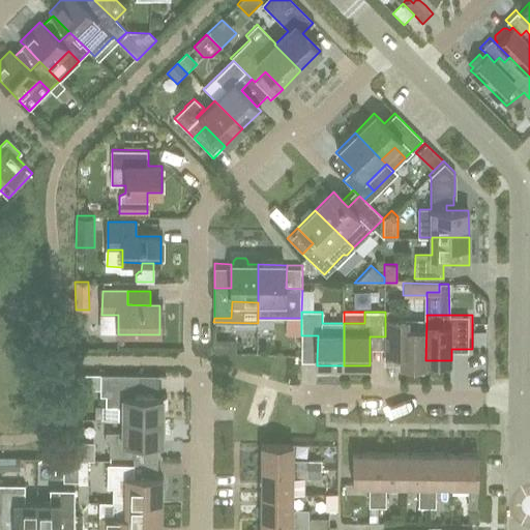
[(301,318),(285,318),(285,335),(301,335),(301,318)]
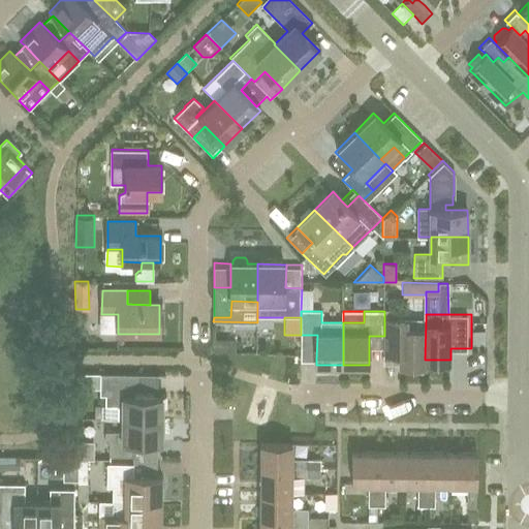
[(425,360),(426,317),(391,317),(387,317),(387,344),(384,344),(384,346),(384,352),(400,352),(400,363),(400,364),(411,364),(411,368),(413,371),(423,371),(425,368),(425,365),(425,360)]
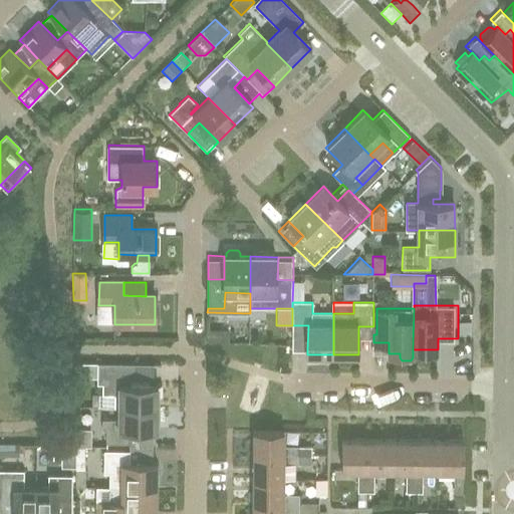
[(308,325),(292,325),(292,344),(292,348),(307,349),(308,325)]
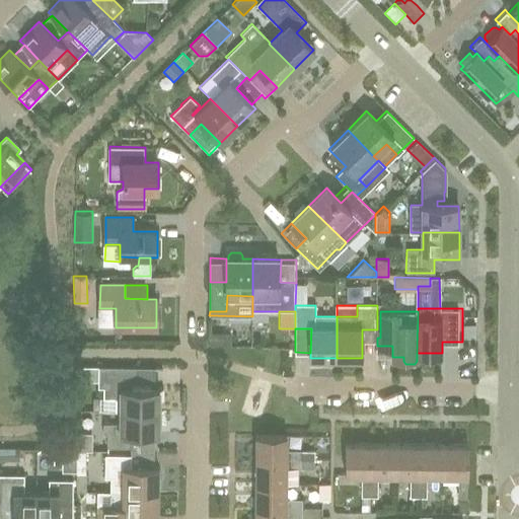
[(377,338),(377,329),(362,329),(362,340),(377,340),(377,338)]
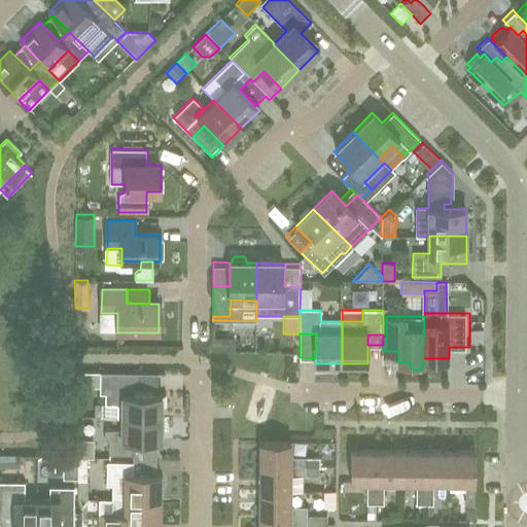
[(398,351),(383,351),(383,361),(398,361),(398,351)]
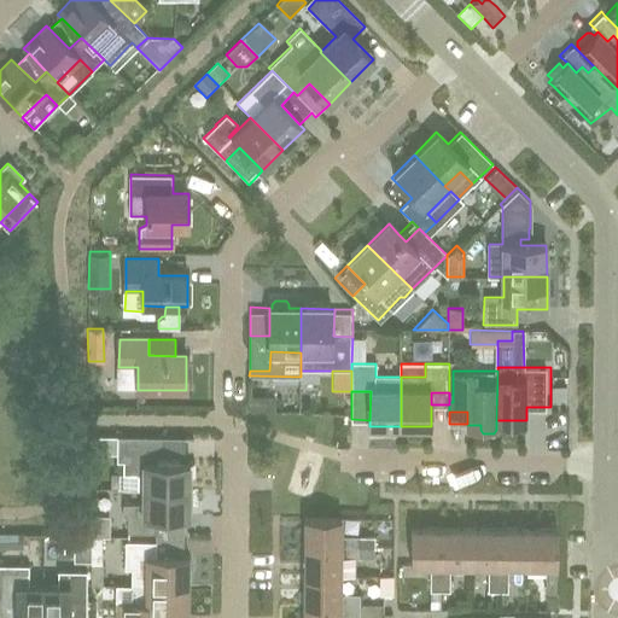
[(91,453),(116,453),(117,437),(91,436),(91,453)]
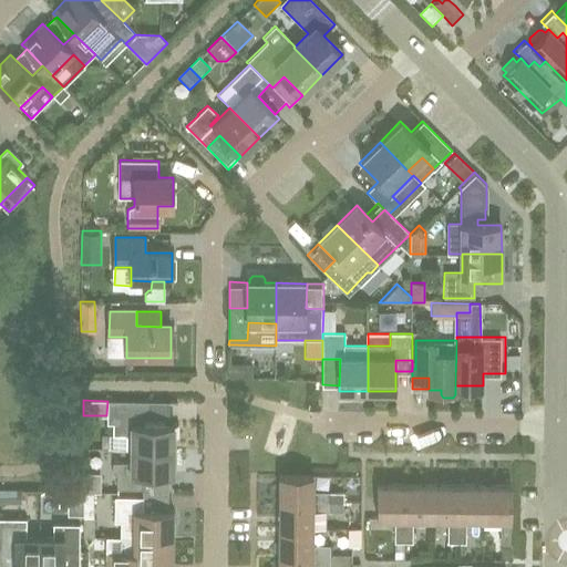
[(131,449),(131,451),(173,451),(173,426),(169,426),(146,426),(146,401),(107,401),(106,415),(106,424),(113,423),(113,435),(125,435),(125,449),(131,449)]
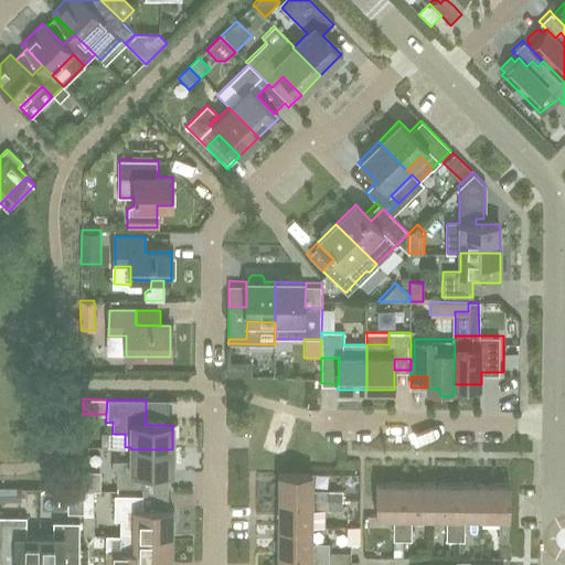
[(146,425),(169,425),(169,400),(146,400),(146,425)]
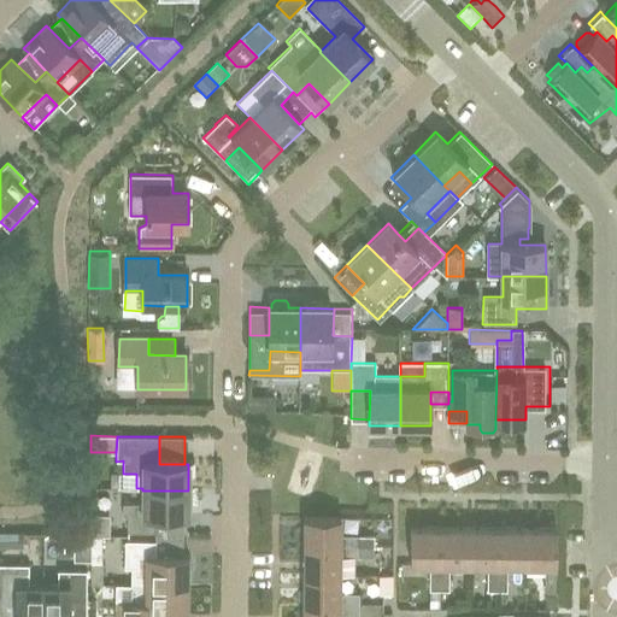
[(117,488),(136,488),(136,474),(123,474),(117,474),(117,488)]
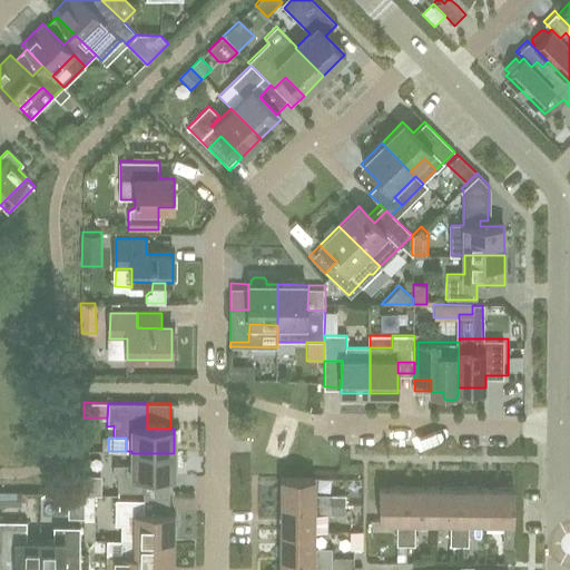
[(174,453),(131,453),(130,467),(112,467),(112,475),(117,475),(117,491),(144,491),(144,479),(169,479),(174,479),(174,453)]
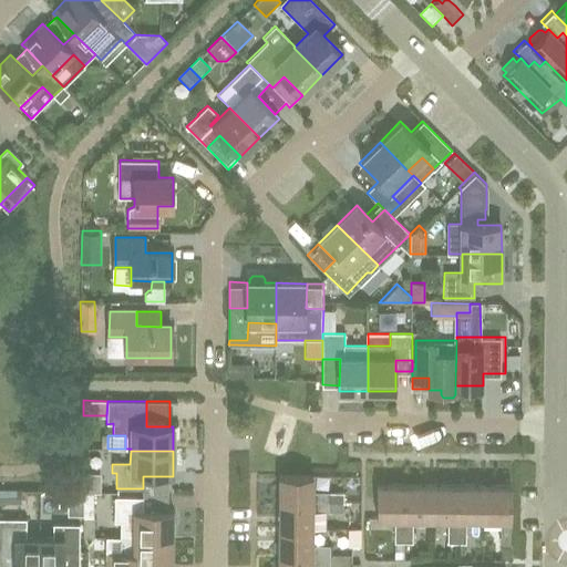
[(101,471),(83,471),(83,491),(93,491),(101,491),(101,471)]
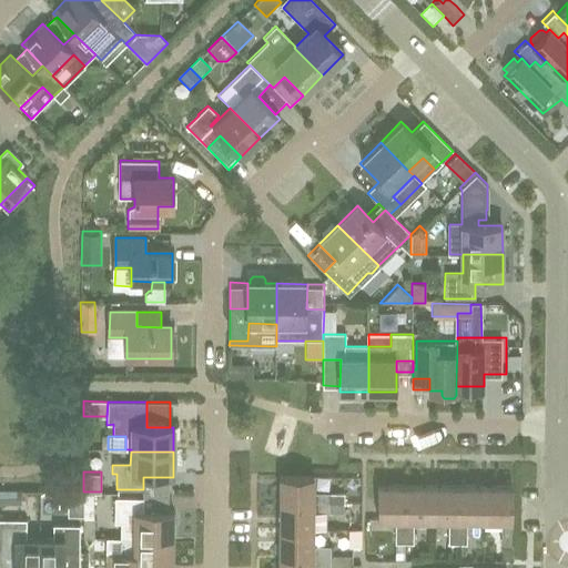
[(169,514),(169,477),(143,477),(143,489),(143,500),(143,514),(169,514)]
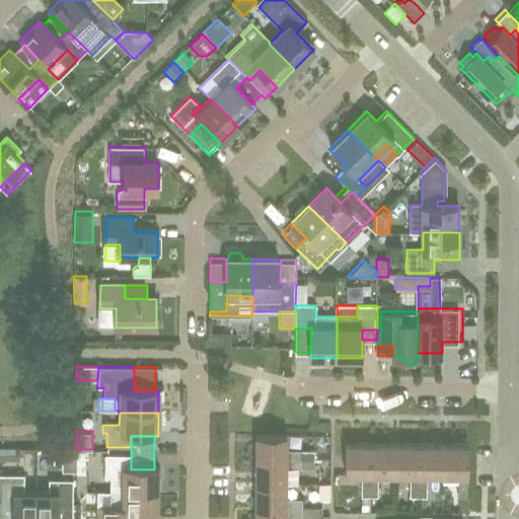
[(314,450),(285,450),(285,436),(254,436),(254,461),(311,461),(311,459),(314,459),(314,450)]
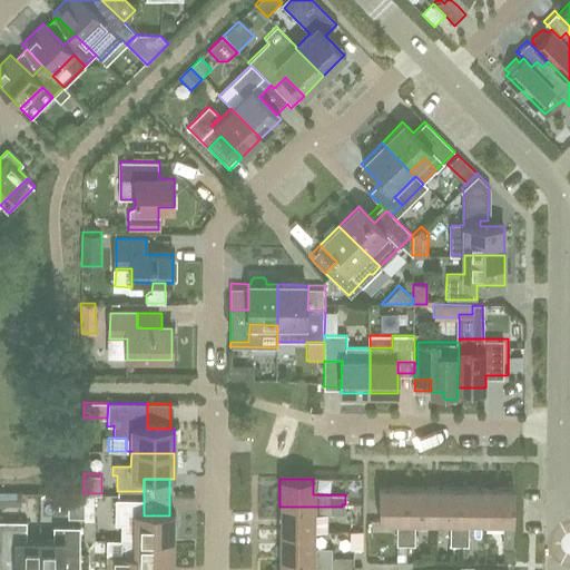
[(405,546),(405,488),(377,488),(377,520),(396,520),(395,546),(405,546)]
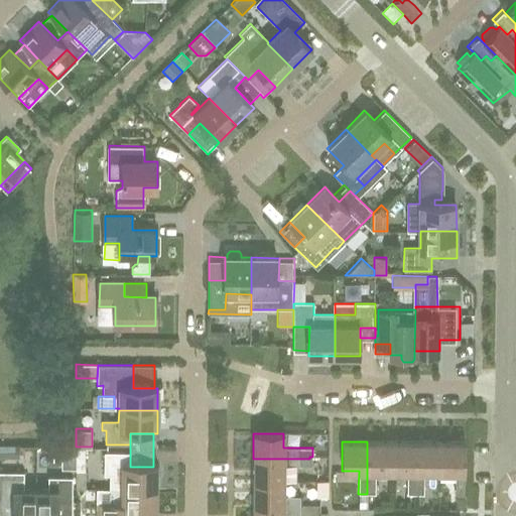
[(391,471),(391,441),(367,441),(367,494),(376,494),(376,471),(391,471)]
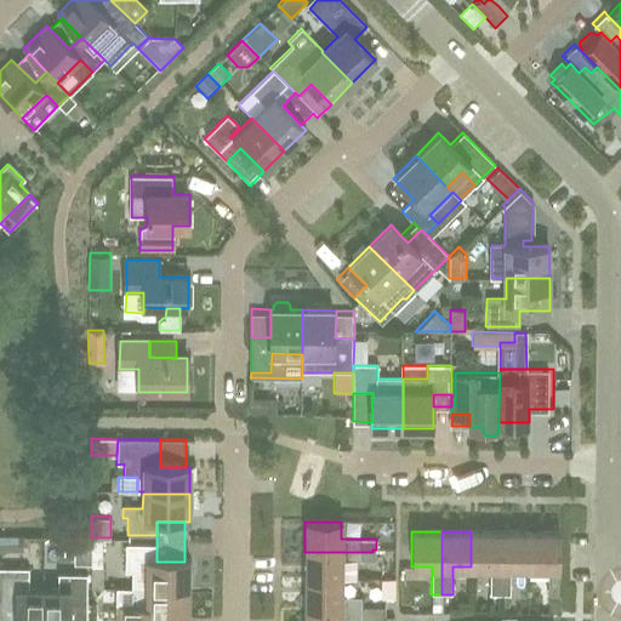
[(500,594),(500,531),(471,531),(471,567),(490,567),(490,594),(500,594)]
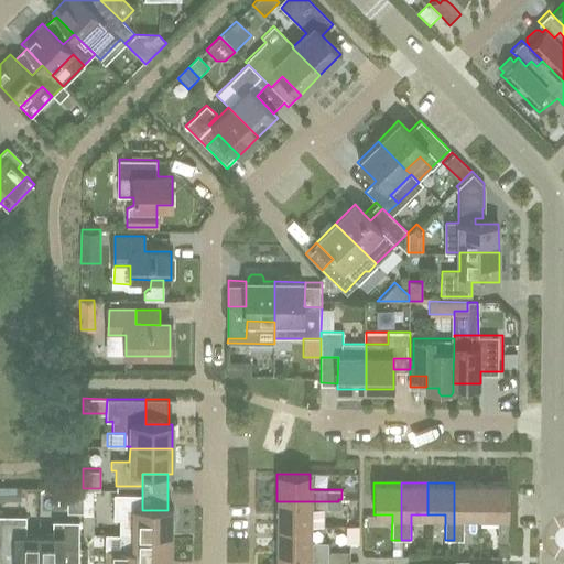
[(480,514),(480,483),(454,483),(454,540),(463,540),(463,514),(480,514)]
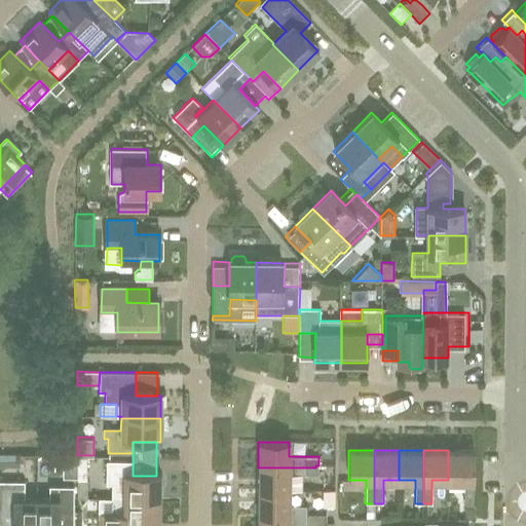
[(448,450),(448,480),(463,480),(463,503),(473,503),(473,480),(474,480),(474,450),(448,450)]
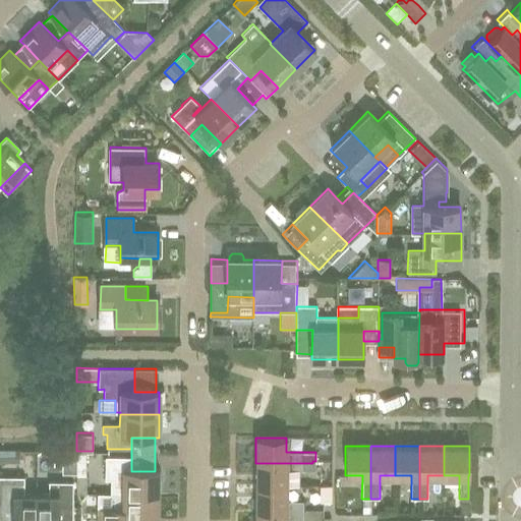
[(76,471),(76,451),(61,451),(61,471),(76,471)]
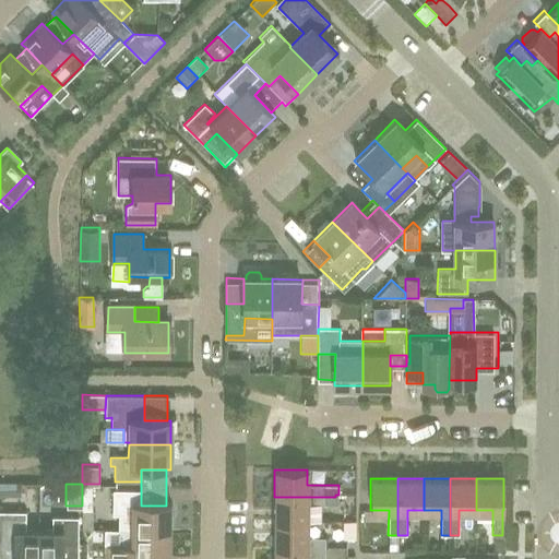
[(93,532),(92,484),(82,484),(82,506),(82,532),(93,532)]
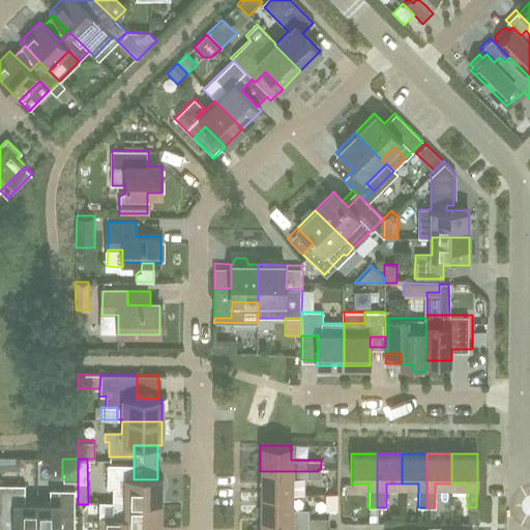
[(112,490),(112,504),(160,504),(162,479),(157,479),(134,479),(134,467),(109,466),(107,466),(107,488),(112,488),(112,490)]
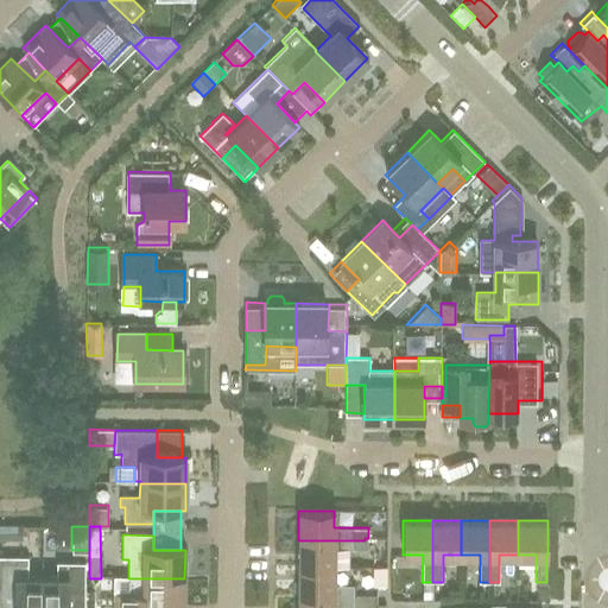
[(335,569),(335,552),(335,549),(365,549),(365,540),(298,540),(298,569),(335,569)]
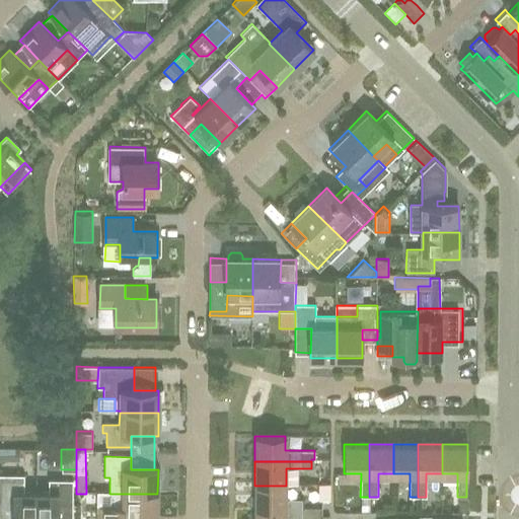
[(22,495),(22,480),(22,475),(0,474),(0,504),(13,505),(12,518),(34,518),(35,495),(22,495)]
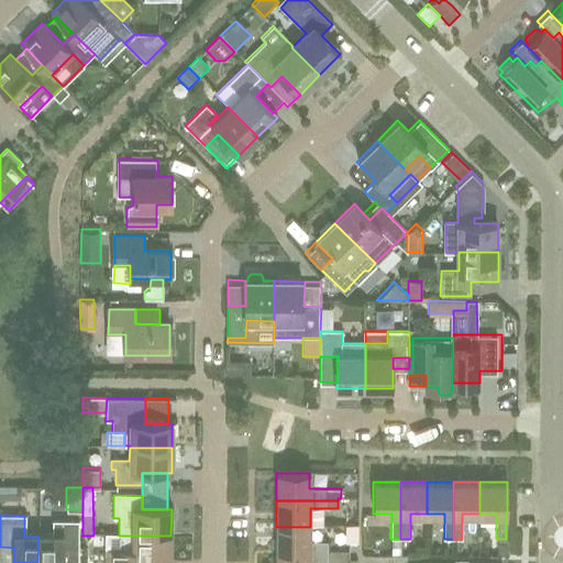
[(39,537),(37,562),(63,562),(63,549),(77,549),(77,542),(78,522),(52,521),(52,537),(39,537)]
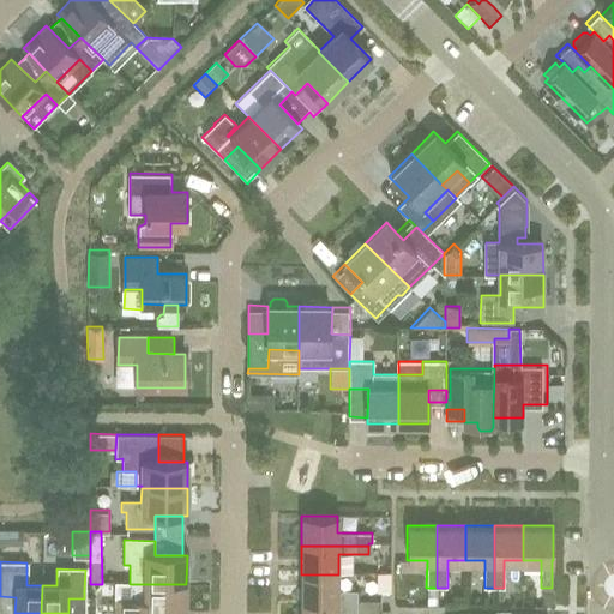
[(338,593),(338,575),(301,575),(301,603),(356,603),(356,593),(338,593)]
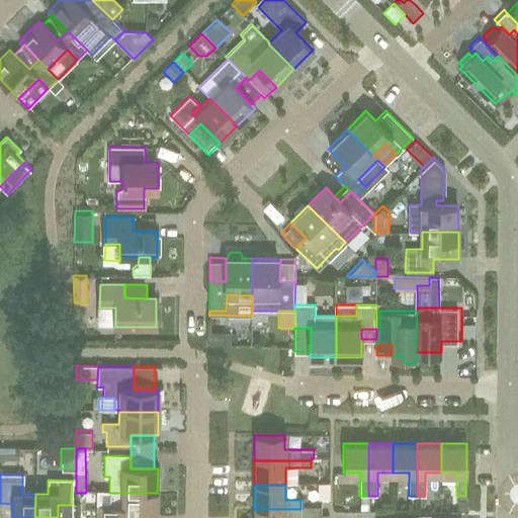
[(96,517),(102,517),(103,507),(108,507),(109,493),(96,493),(96,517)]
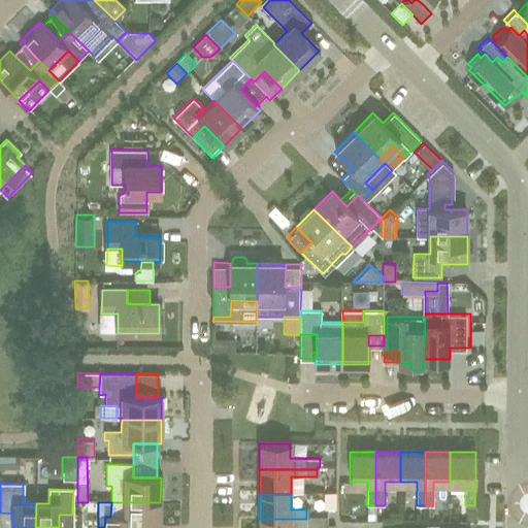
[(105,517),(104,527),(151,527),(160,527),(160,502),(111,502),(110,517),(105,517)]
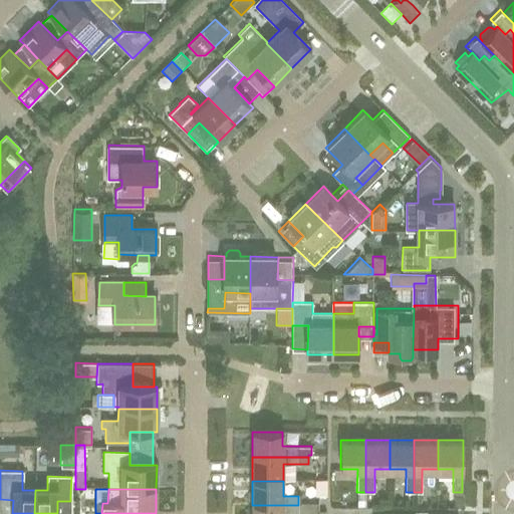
[(0,513),(12,513),(13,500),(0,499),(0,513)]
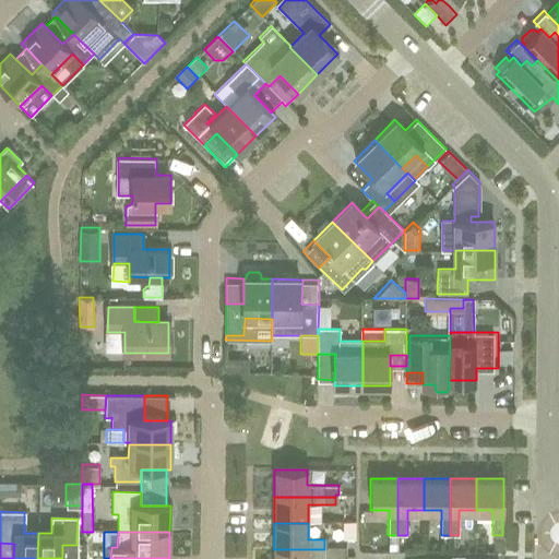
[(62,545),(62,558),(75,558),(76,545),(62,545)]
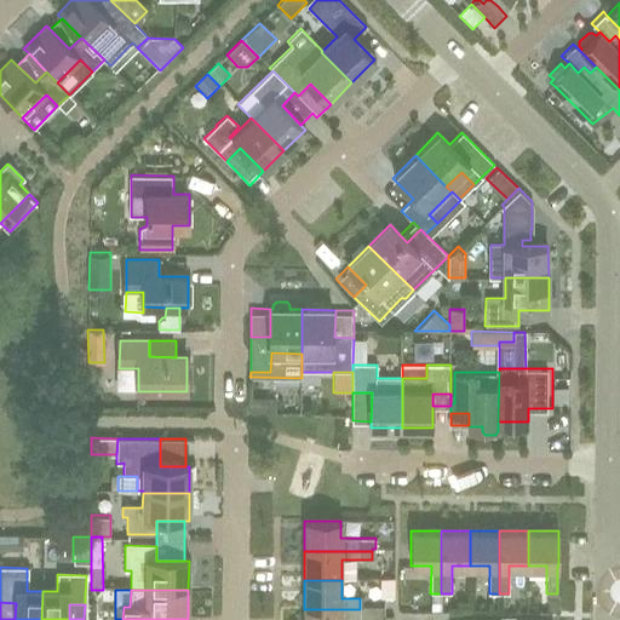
[(360,618),(360,609),(304,609),(303,619),(340,619),(340,618),(360,618)]
